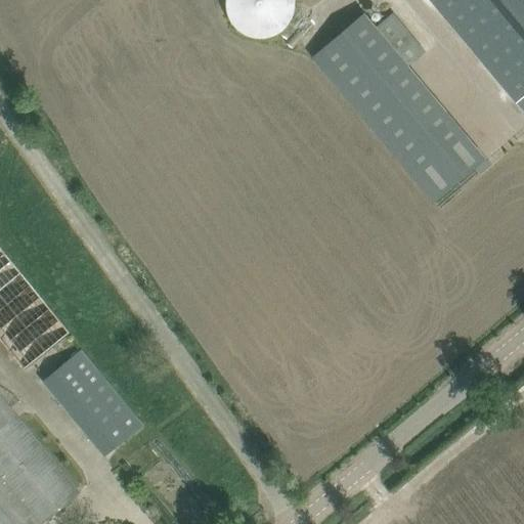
[(275,36),(280,33),(288,25),(292,17),(295,7),(294,0),(226,0),(226,1),(226,8),(228,16),(231,23),(234,28),(239,32),(248,36),(253,39),(259,39),(269,38),(275,36)]
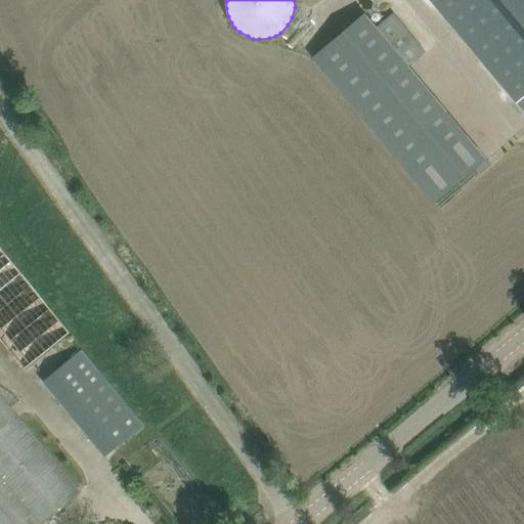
[(523,0),(432,0),(523,108),(523,0)]
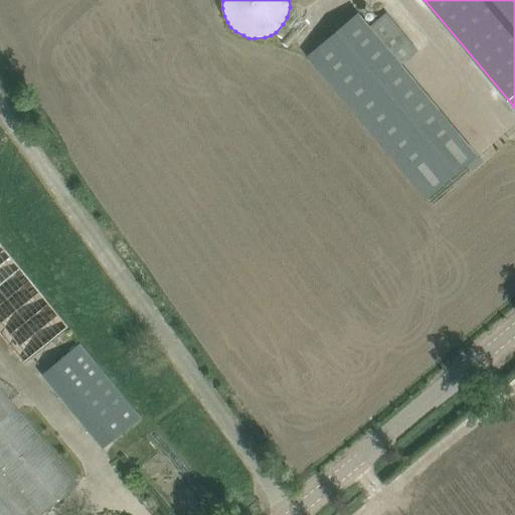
[(404,63),(371,26),(358,12),(309,56),(341,95),(372,132),(422,90),(402,65),(404,63)]
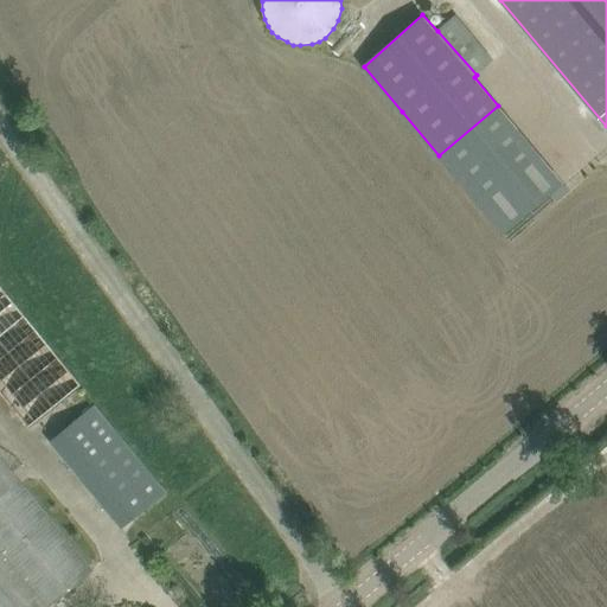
[(562,183),(563,183),(538,154),(479,204),(504,232),(562,183)]
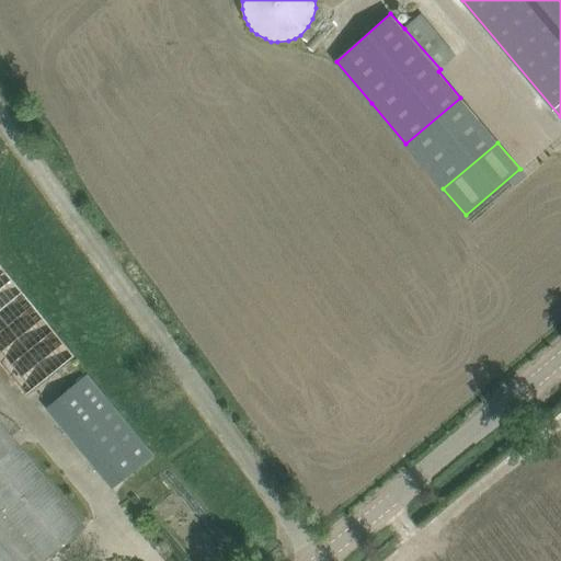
[(73,356),(0,264),(0,364),(25,396),(73,356)]
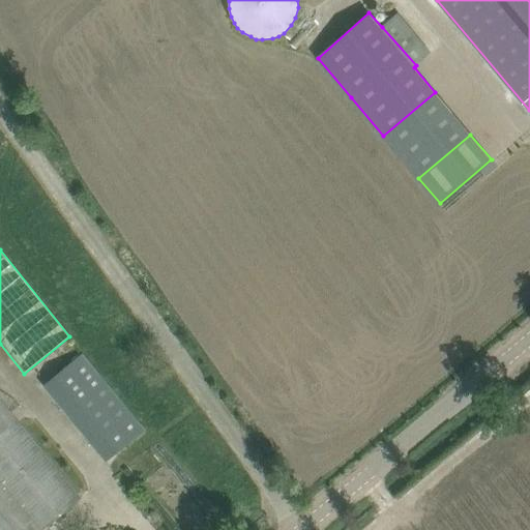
[(47,386),(108,460),(144,429),(83,355),(47,386)]
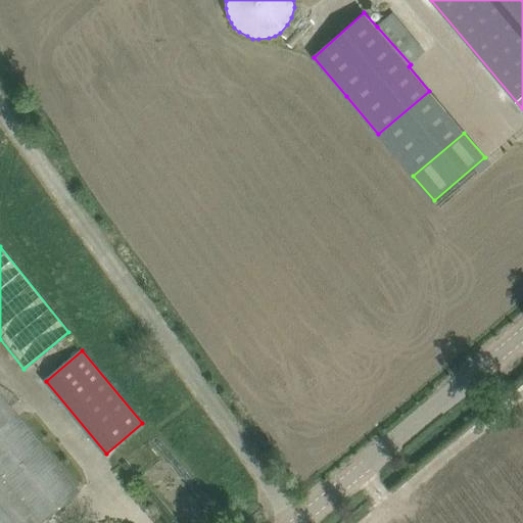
[(0,522),(29,522),(37,517),(41,522),(80,491),(0,394),(0,522)]
